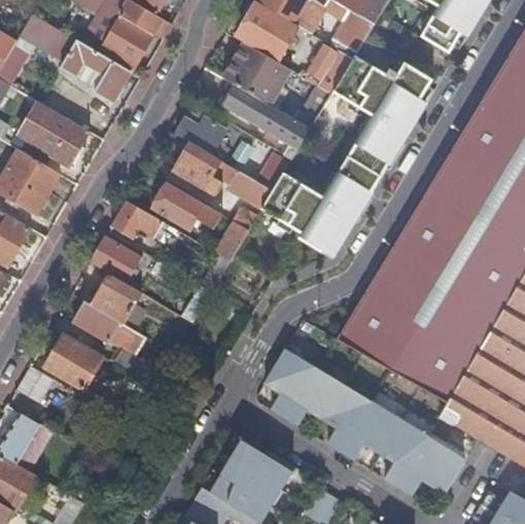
[(133,66),(152,32),(162,16),(154,13),(131,0),(80,0),(101,11),(82,43),(97,51),(100,47),(133,66)]
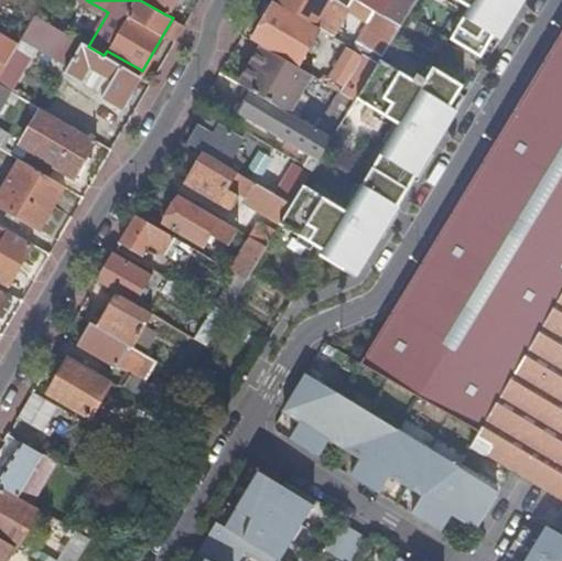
[(140,0),(165,14),(173,0),(140,0)]
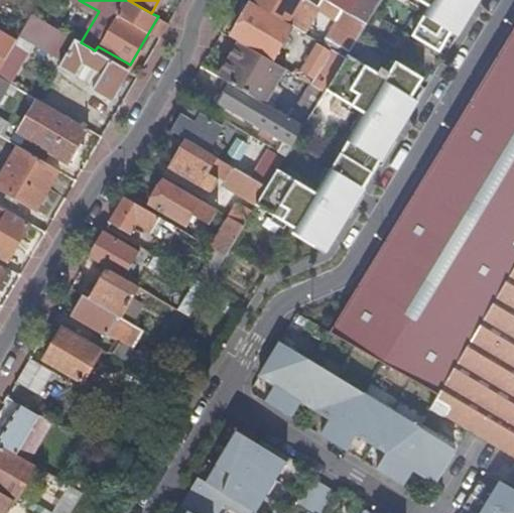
[(255,0),(253,4),(285,22),(297,0),(255,0)]
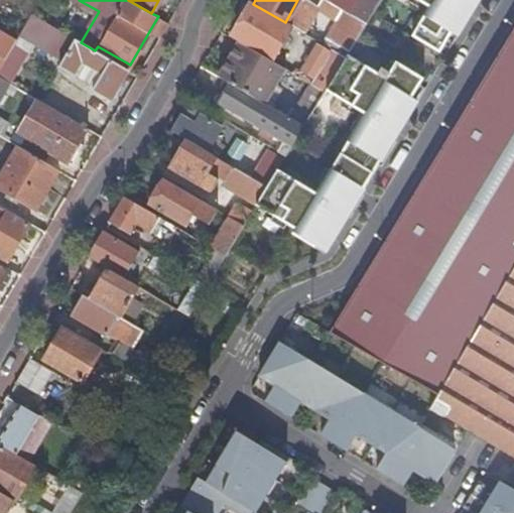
[(355,0),(348,12),(365,22),(377,0),(355,0)]
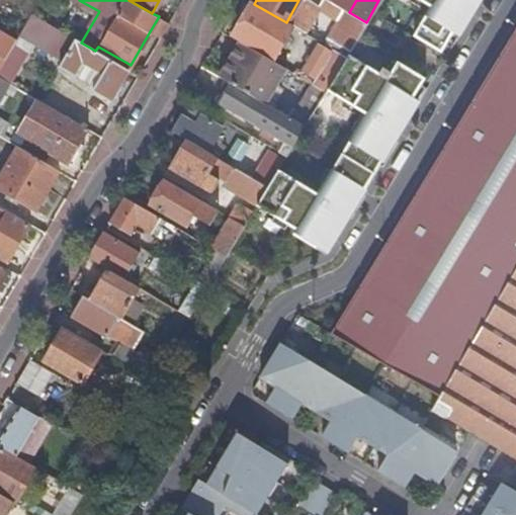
[(411,0),(431,12),(415,38),(443,56),(453,38),(464,46),(492,0),(411,0)]
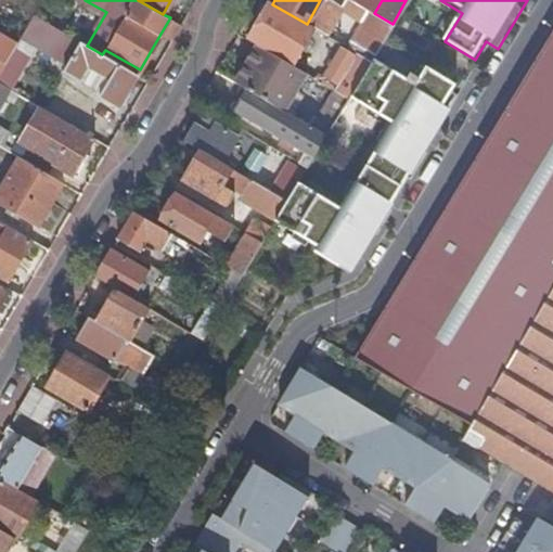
[(291,64),(312,27),(307,24),(272,4),(269,2),(247,38),(256,42),(291,64)]
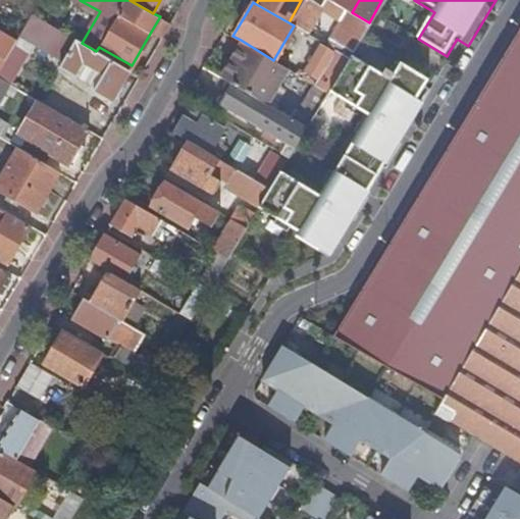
[(347,9),(326,45),(333,49),(349,57),(369,22),(352,12),(347,9)]
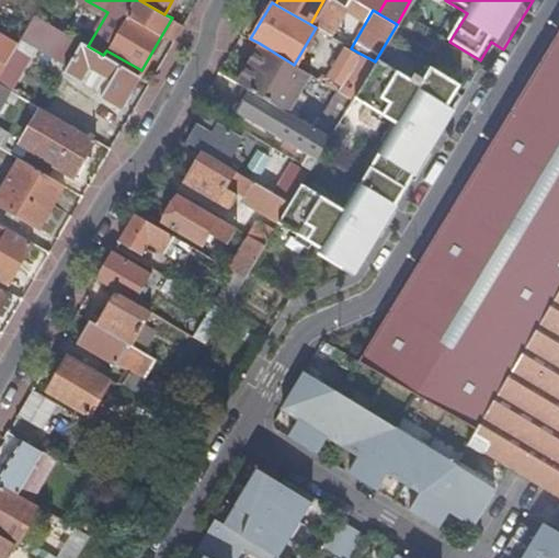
[(162,34),(172,40),(182,24),(172,18),(162,34)]
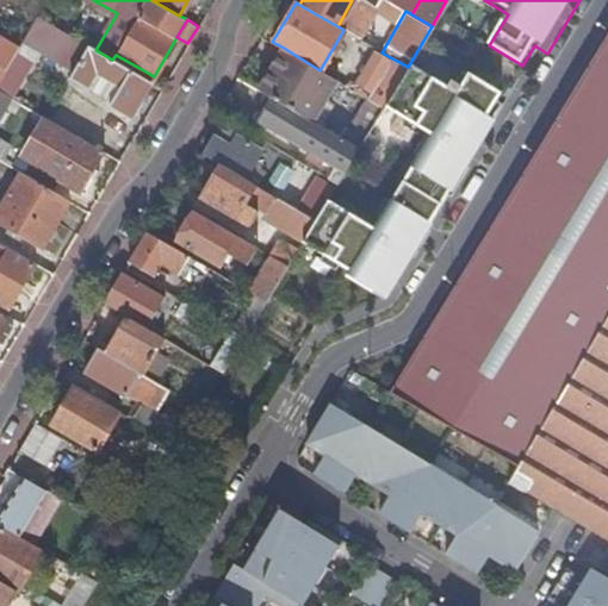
[(76,39),(45,20),(38,32),(56,43),(55,45),(68,54),(76,39)]
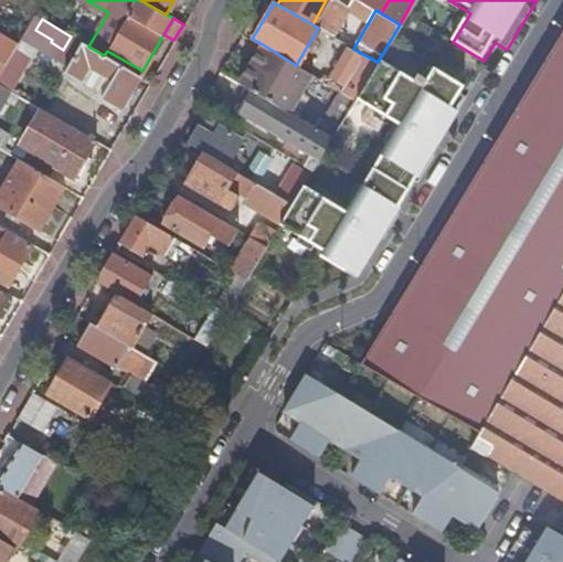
[(553,45),(361,362),(471,432),(562,281),(562,29),(559,36),(553,45)]
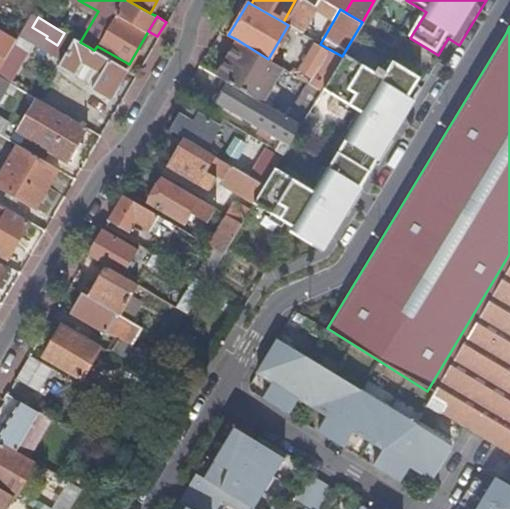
[(16,39),(0,28),(0,65),(16,39)]
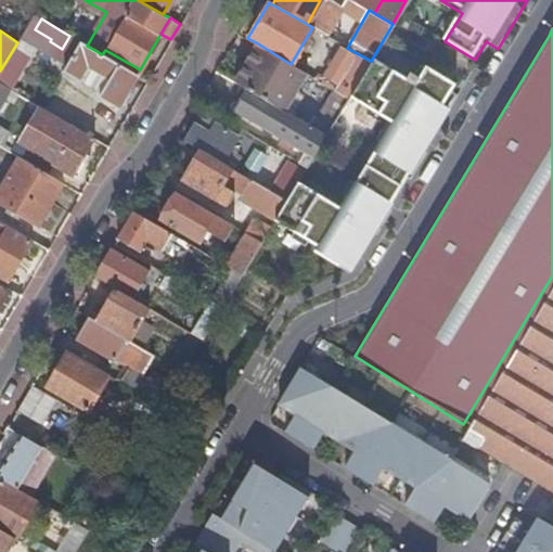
[(117,107),(137,75),(102,54),(87,46),(80,41),(63,71),(79,79),(88,65),(104,75),(95,91),(100,93),(99,97),(117,107)]
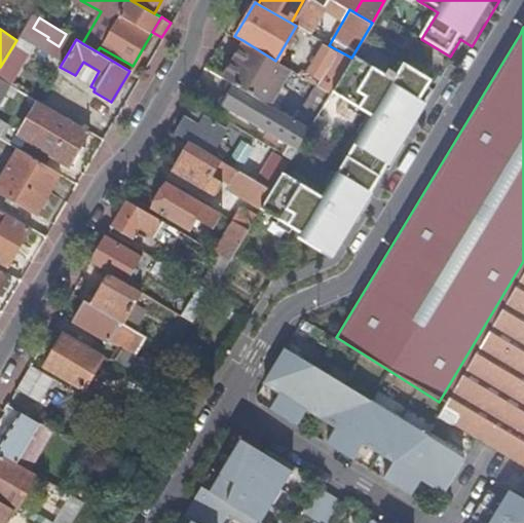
[(267,104),(288,68),(275,61),(242,40),(221,77),(249,94),(253,96),(267,104)]
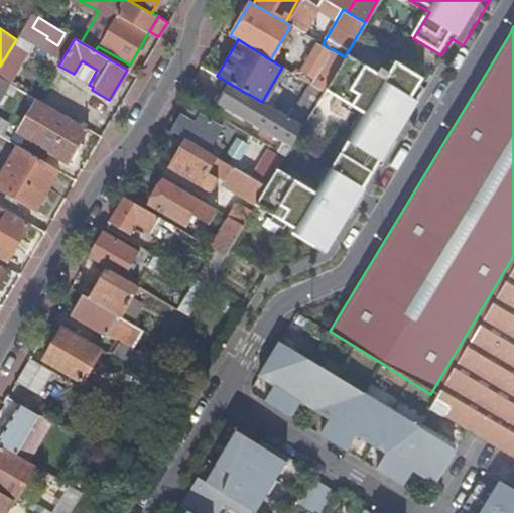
[(300,70),(312,77),(328,50),(315,43),(300,70)]
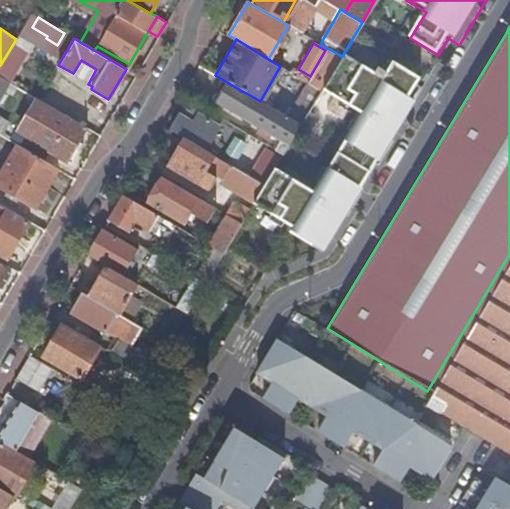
[(321,90),(330,75),(342,56),(327,48),(325,50),(310,76),(307,81),(321,90)]
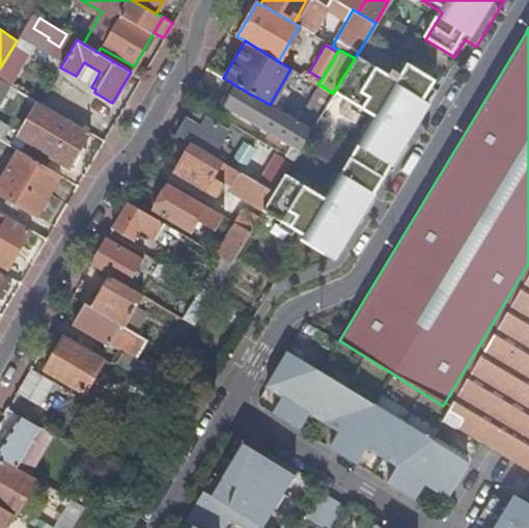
[(446,86),(406,62),(399,74),(390,68),(387,74),(360,58),(334,102),(369,123),(326,197),(286,174),(258,222),(342,272),(383,203),(380,200),(395,175),(399,177),(436,115),(430,112),(446,86)]
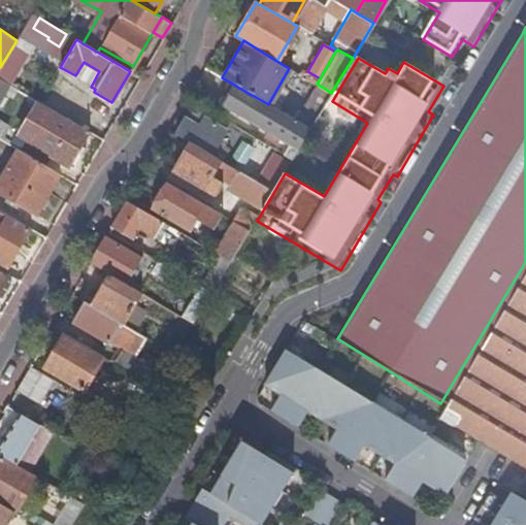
[(0,100),(9,84),(0,77),(0,100)]
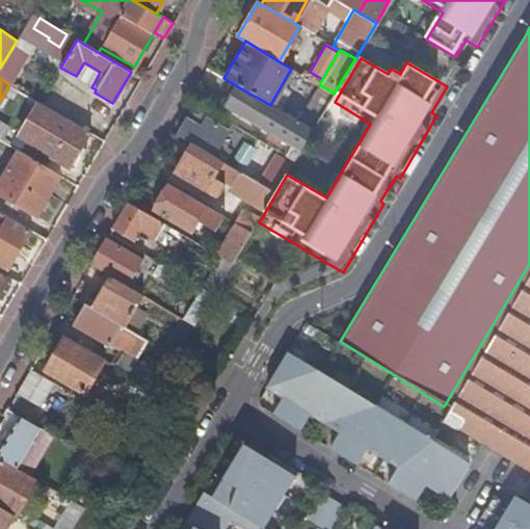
[(312,130),(334,94),(319,84),(296,121),(312,130)]
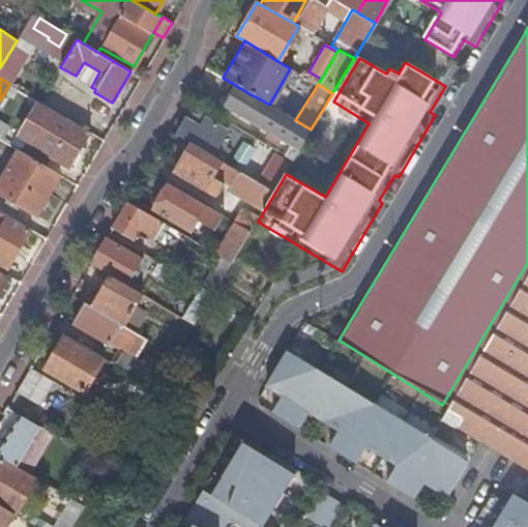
[(257,111),(248,106),(255,96),(251,94),(241,109),(260,119),(264,113),(258,109),(257,111)]
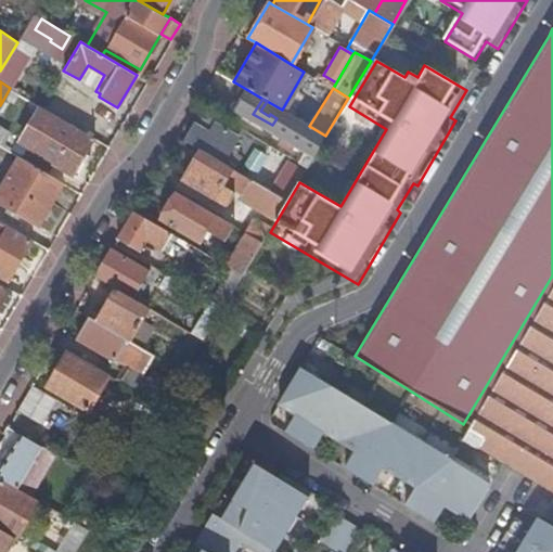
[(306,168),(325,136),(309,126),(282,110),(267,101),(260,111),(269,116),(270,114),(277,118),(272,125),(269,130),(303,150),(296,162),(306,168)]
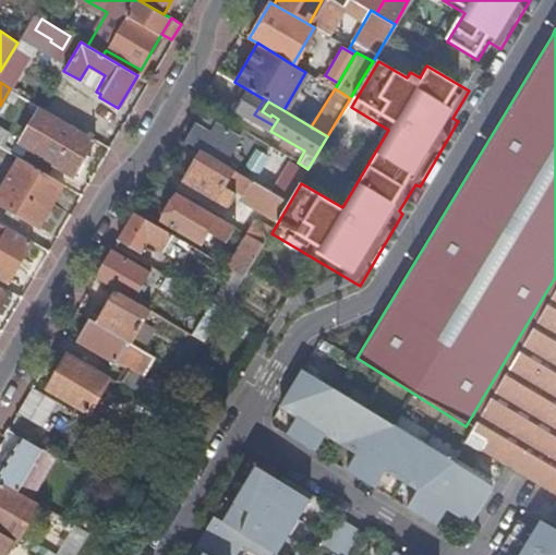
[(204,118),(198,128),(208,133),(214,123),(204,118)]
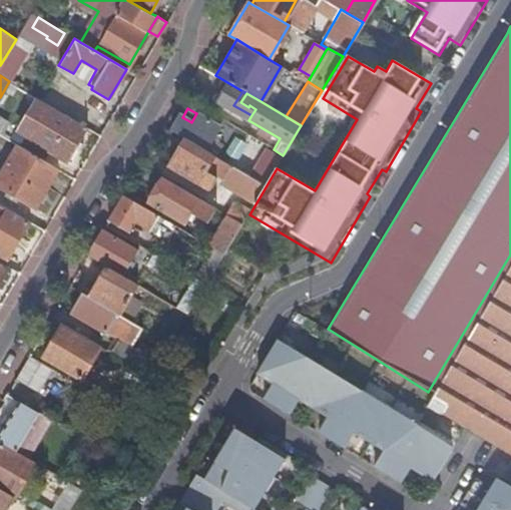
[(170,129),(184,138),(204,150),(217,126),(196,113),(191,122),(182,117),(179,114),(170,129)]
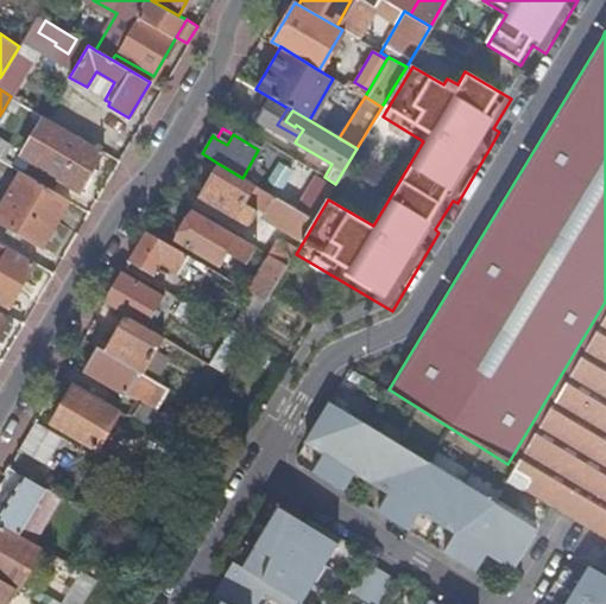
[(80,190),(102,150),(81,138),(58,178),(80,190)]
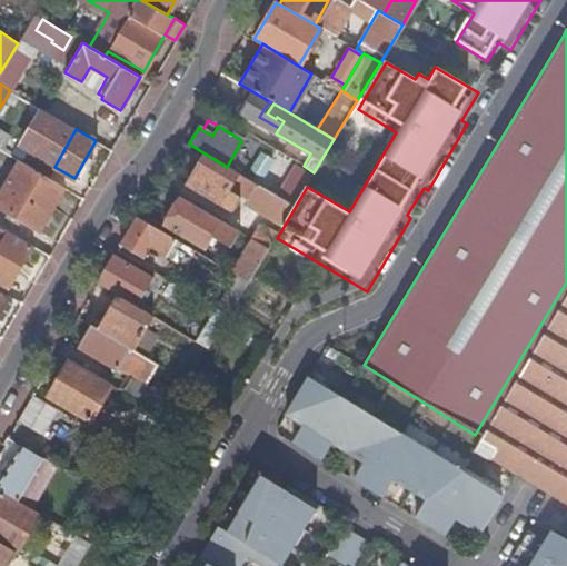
[(261,177),(272,157),(256,148),(245,168),(261,177)]
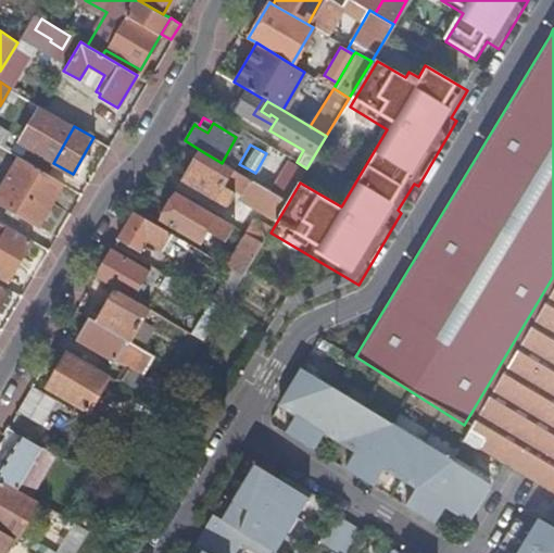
[(226,205),(243,175),(222,163),(200,150),(183,179),(226,205)]
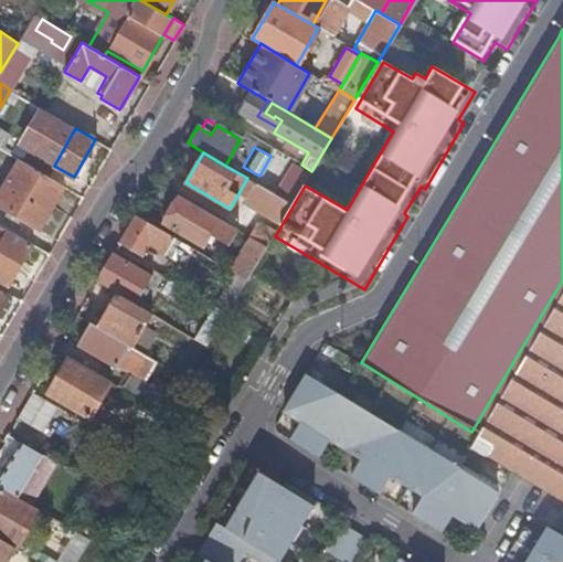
[(0,203),(38,226),(63,183),(36,169),(19,158),(0,190),(0,203)]
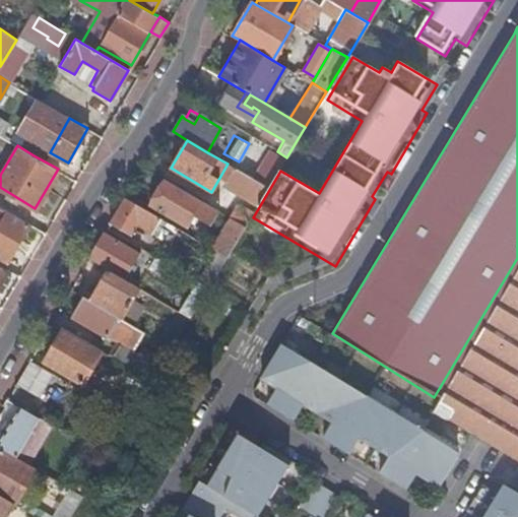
[(211,224),(218,211),(199,200),(164,179),(151,199),(156,201),(153,207),(184,227),(193,213),(211,224)]
